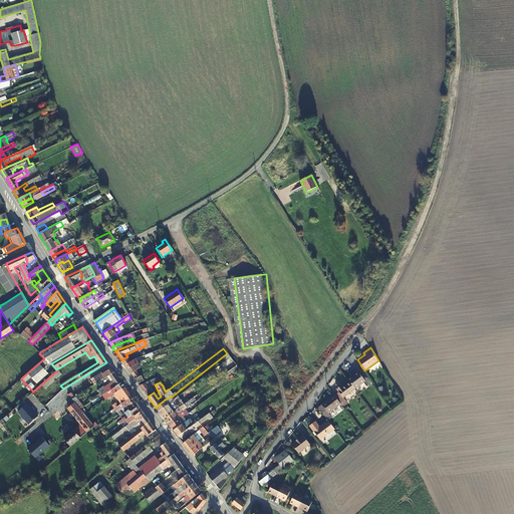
[(121,360),(125,365),(125,364),(131,362),(127,356),(122,359),(121,360)]
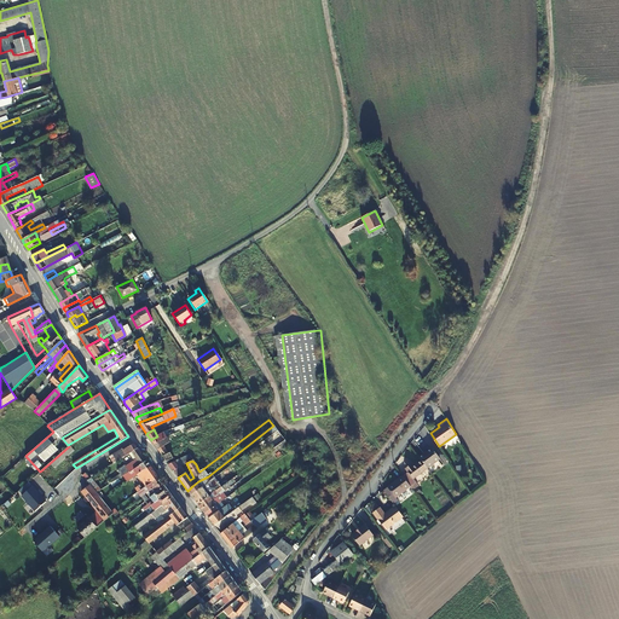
[(151,440),(154,445),(155,444),(169,435),(166,431),(157,437),(151,439),(151,440)]
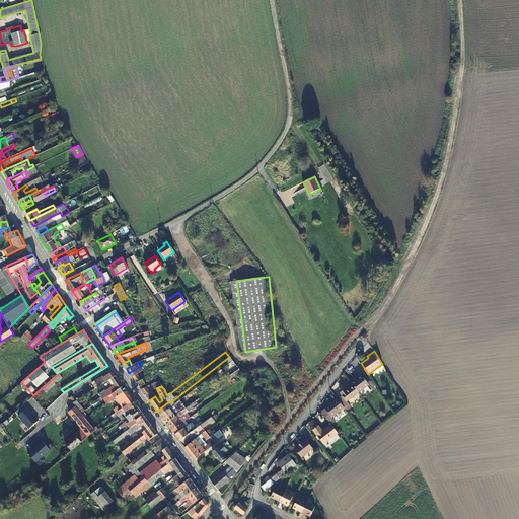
[(137,374),(142,371),(146,369),(148,368),(146,364),(142,365),(130,372),(129,373),(132,377),(133,376),(137,374)]
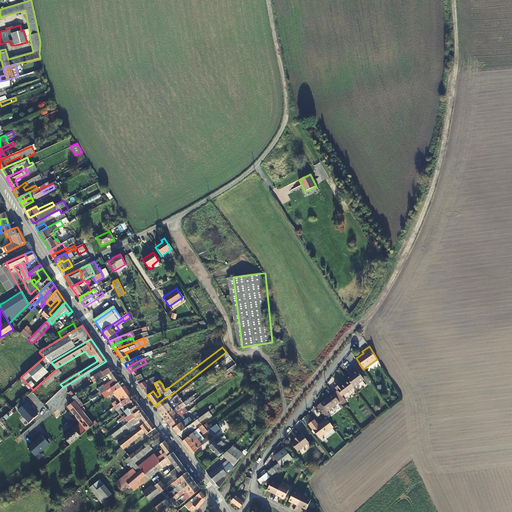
[(139,374),(135,369),(131,371),(130,372),(137,381),(151,375),(149,370),(148,370),(144,364),(140,366),(143,373),(139,374)]
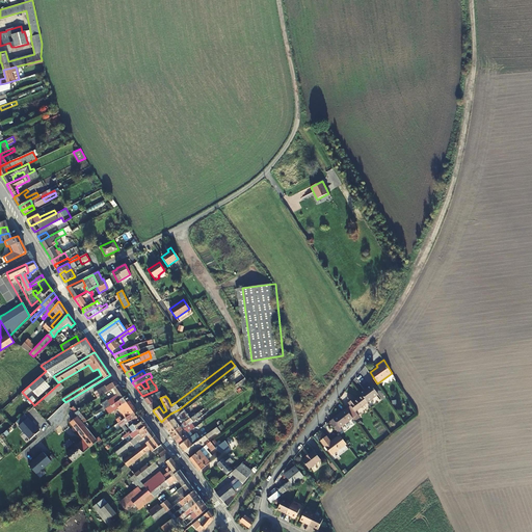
[(245,378),(232,388),(234,391),(247,381),(245,378)]
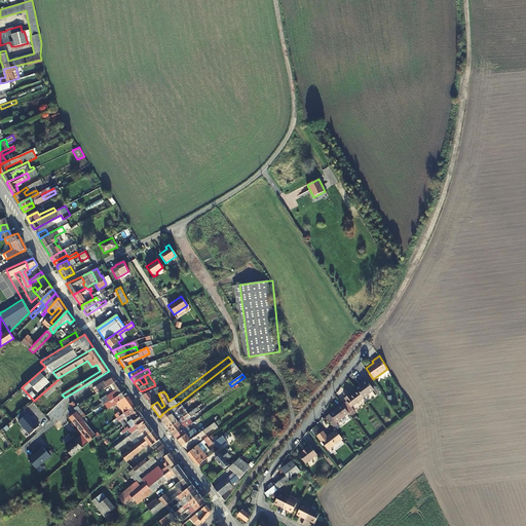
[(104,381),(99,384),(99,385),(100,387),(98,389),(100,391),(111,384),(117,381),(114,377),(113,377),(105,383),(104,381)]
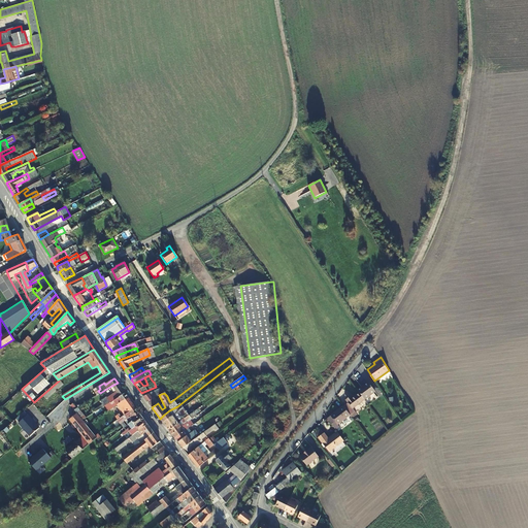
[(60,381),(59,381),(34,402),(33,403),(36,406),(45,398),(46,399),(63,385),(60,381)]
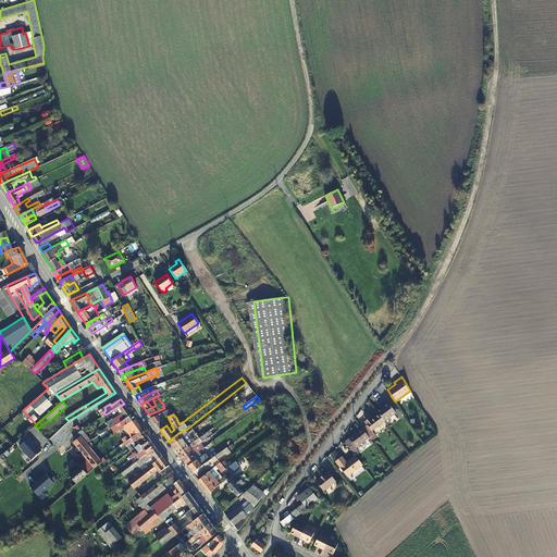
[(390,401),(378,410),(379,412),(380,413),(384,420),(394,413),(396,411),(390,401)]
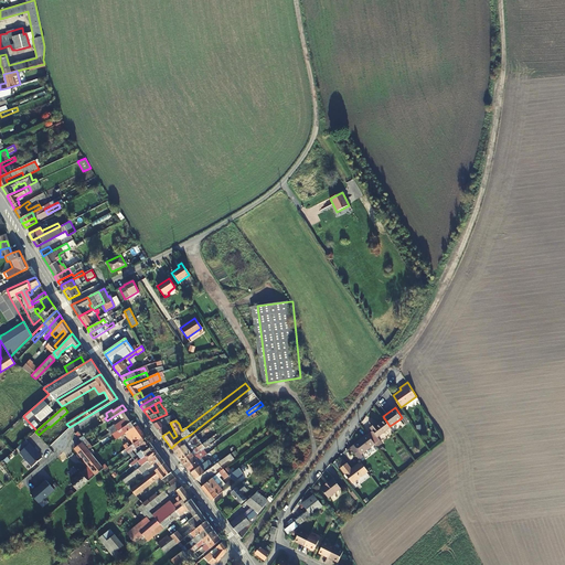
[(126,409),(119,413),(125,420),(115,427),(114,425),(107,429),(112,435),(114,433),(117,430),(121,428),(123,428),(134,420),(126,409)]
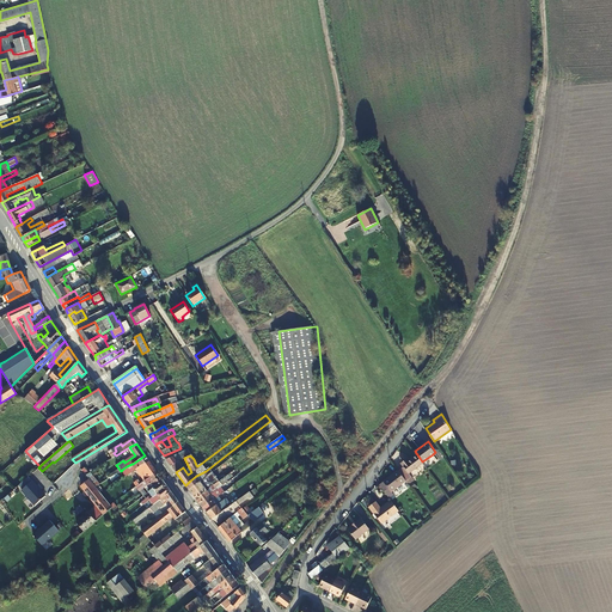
[(166,459),(176,472),(183,467),(178,461),(184,458),(190,456),(187,450),(166,458),(166,459)]
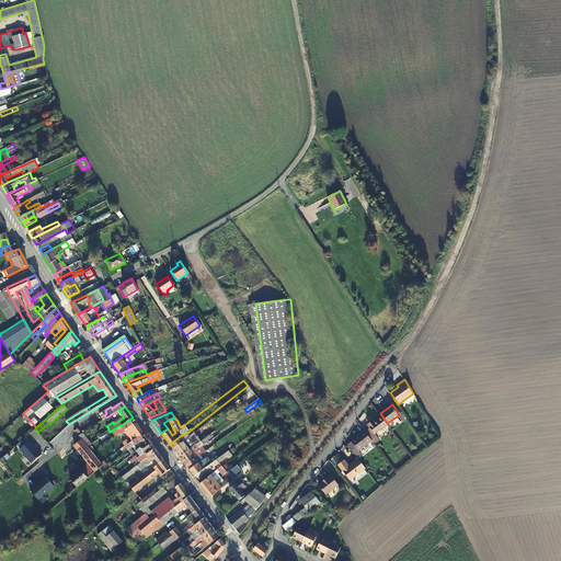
[(381,415),(374,421),(373,420),(367,424),(368,425),(364,428),(370,438),(376,435),(374,433),(387,423),(382,416),(381,415)]
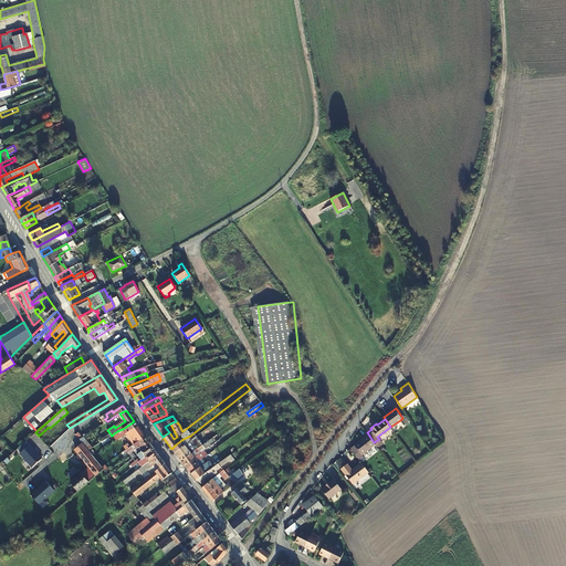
[(137,427),(138,427),(134,421),(123,429),(122,429),(123,431),(118,433),(121,437),(125,435),(132,429),(133,430),(137,427)]
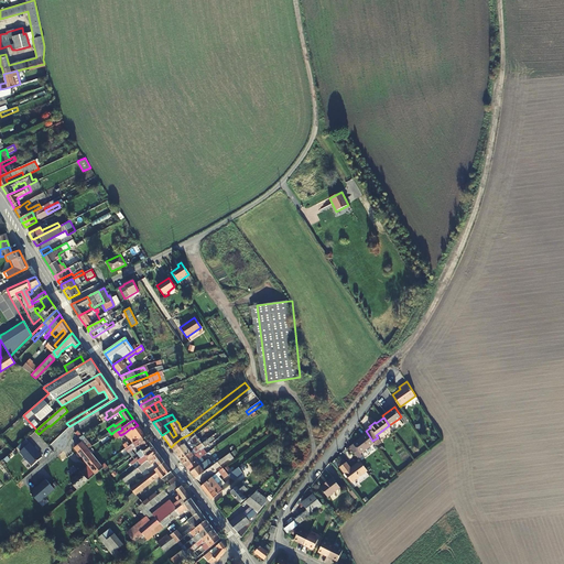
[(131,427),(125,433),(127,436),(125,437),(123,438),(125,442),(129,438),(140,431),(141,430),(138,425),(137,425),(132,429),(131,427)]
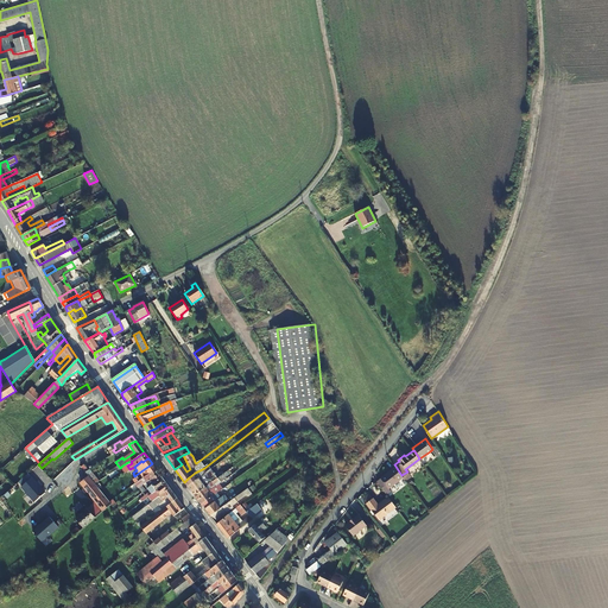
[(156,469),(152,463),(151,464),(139,473),(143,477),(154,469),(156,469)]
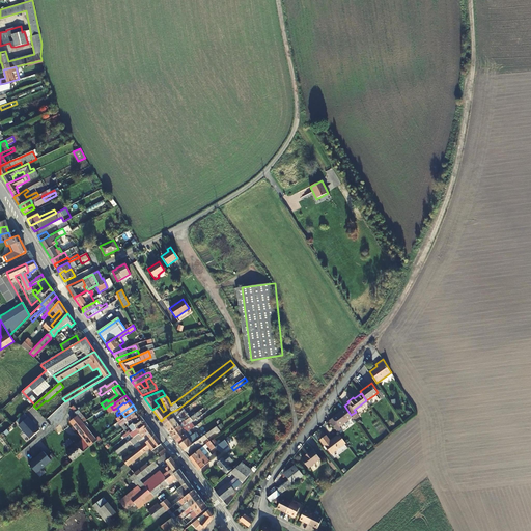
[(344,406),(330,416),(327,419),(335,430),(339,427),(337,425),(351,415),(344,406)]
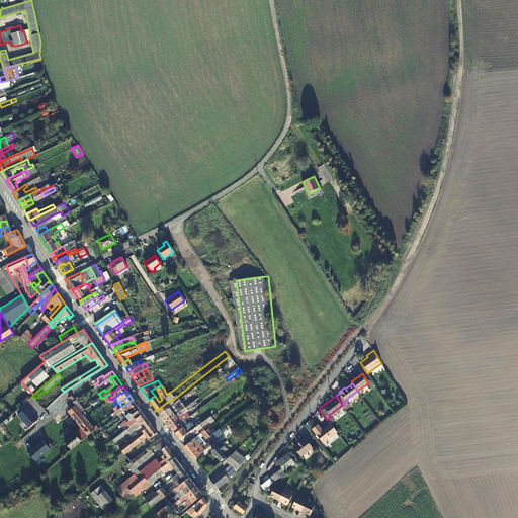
[(158,410),(157,411),(160,415),(161,414),(169,408),(175,404),(179,400),(178,398),(168,405),(166,403),(161,407),(158,410)]
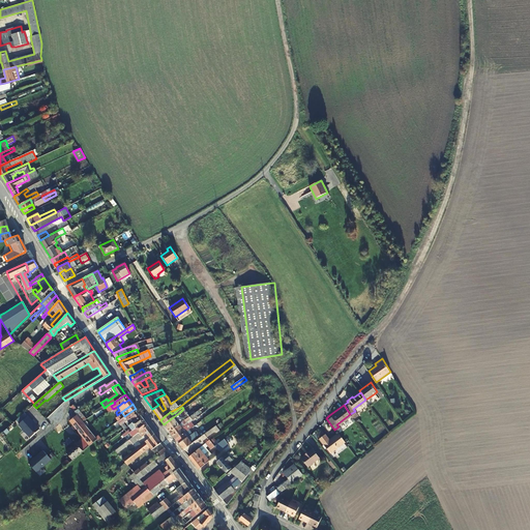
[(124,416),(127,420),(138,413),(139,412),(136,409),(135,409),(124,416)]
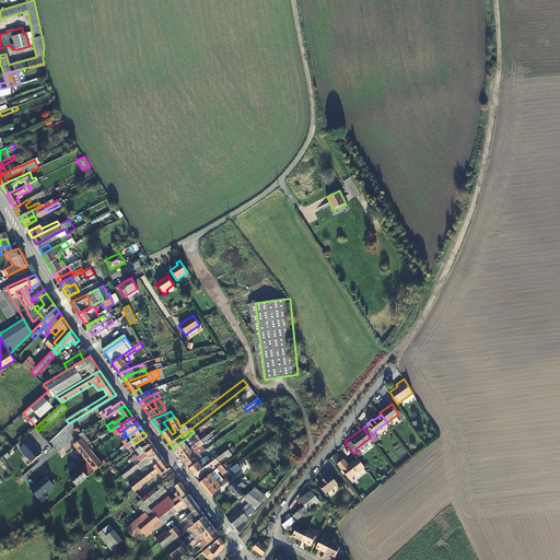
[(31,463),(42,452),(26,434),(14,445),(31,463)]
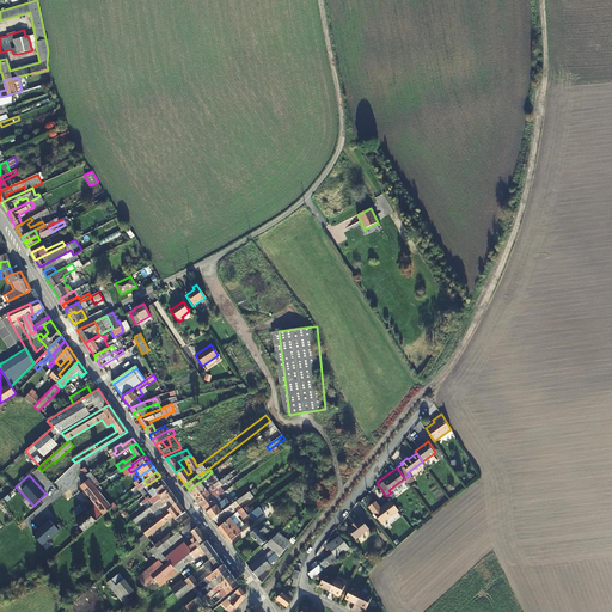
[(147,491),(148,491),(161,481),(163,481),(160,476),(159,477),(147,485),(145,488),(147,491)]
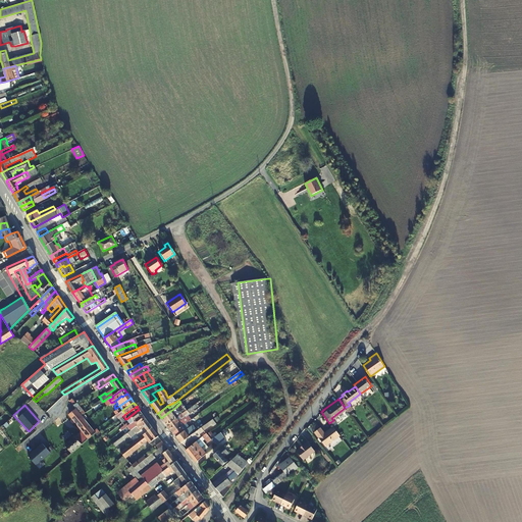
[(82,416),(75,409),(69,414),(83,430),(65,445),(68,450),(60,457),(63,460),(83,445),(89,438),(96,432),(94,430),(91,426),(86,421),(82,416)]
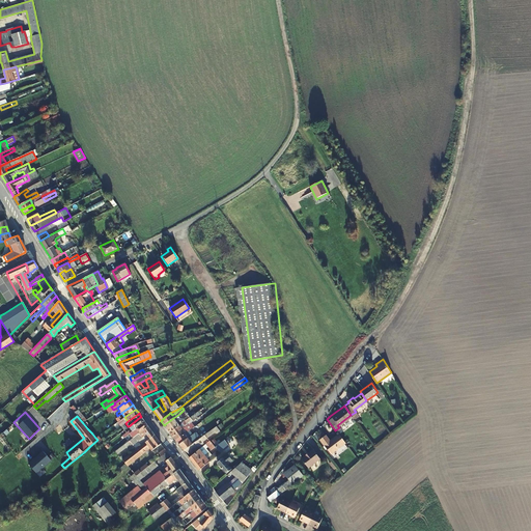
[(132,431),(135,428),(144,422),(144,421),(141,417),(140,417),(129,426),(132,431)]
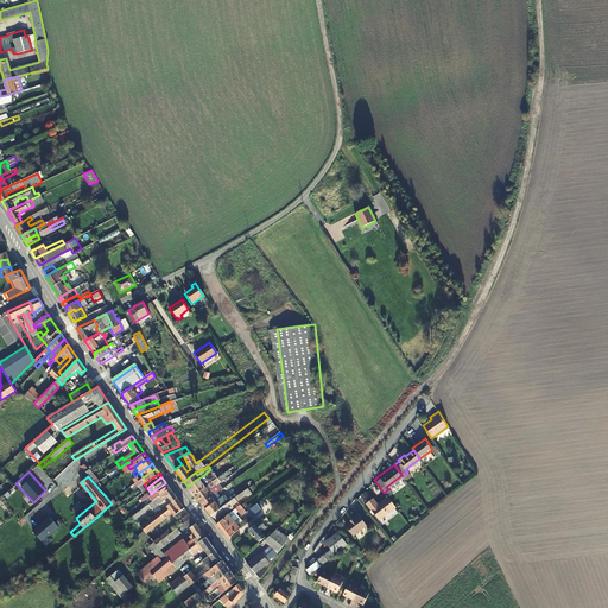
[(188,487),(191,492),(202,482),(198,479),(189,486),(188,487)]
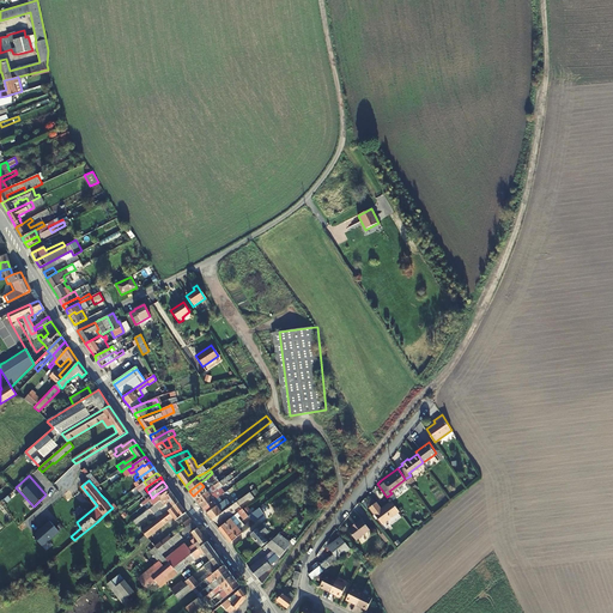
[(170,492),(170,491),(167,486),(167,487),(156,495),(159,501),(170,492)]
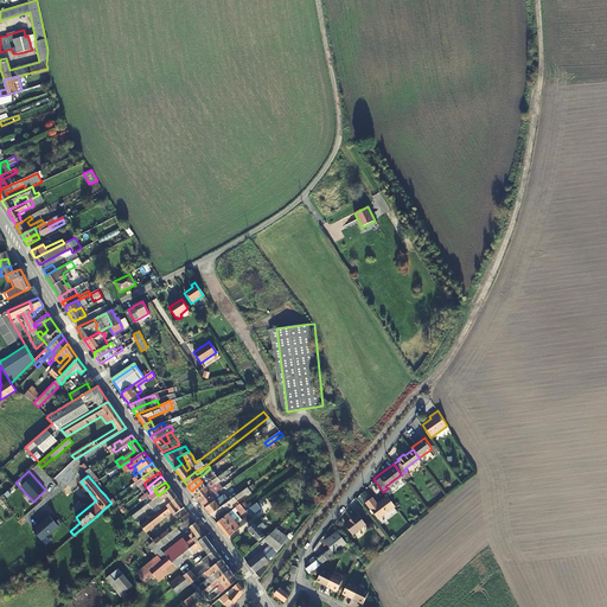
[(191,491),(193,494),(205,486),(202,481),(191,491)]
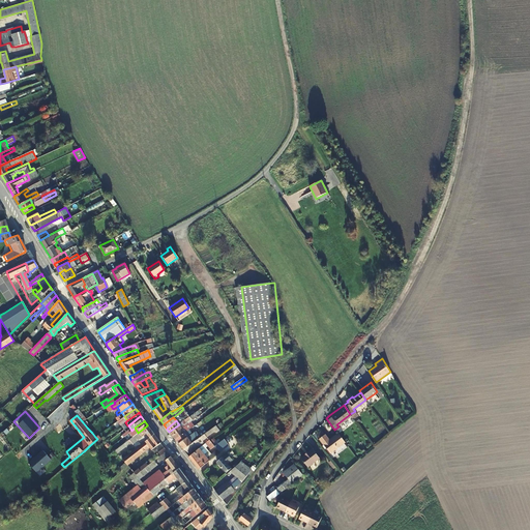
[(193,428),(192,428),(195,432),(204,425),(201,421),(193,428)]
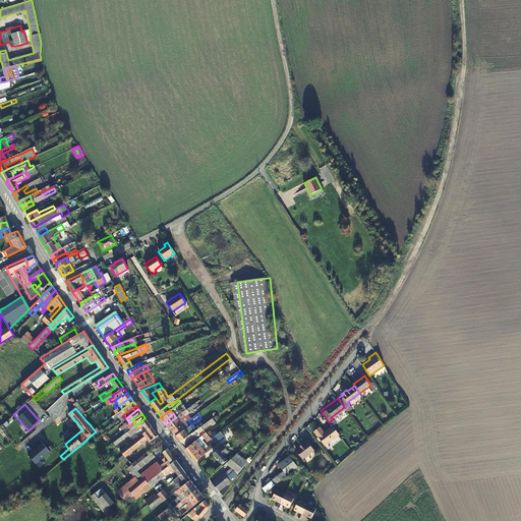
[(113,444),(115,446),(124,439),(124,440),(129,436),(130,437),(135,432),(143,426),(147,430),(152,426),(149,422),(145,417),(145,418),(135,425),(114,443),(113,444)]
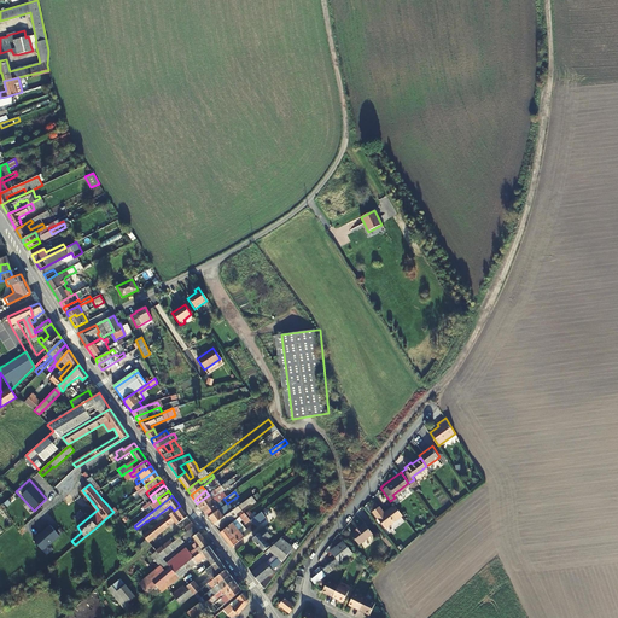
[(209,495),(197,503),(200,508),(213,500),(209,495)]
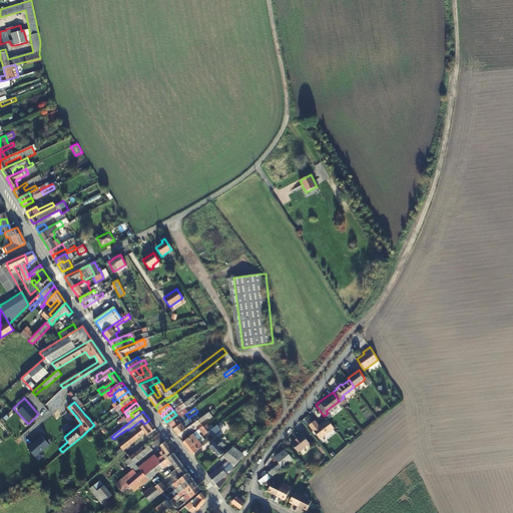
[(200,417),(197,412),(188,418),(192,423),(200,417)]
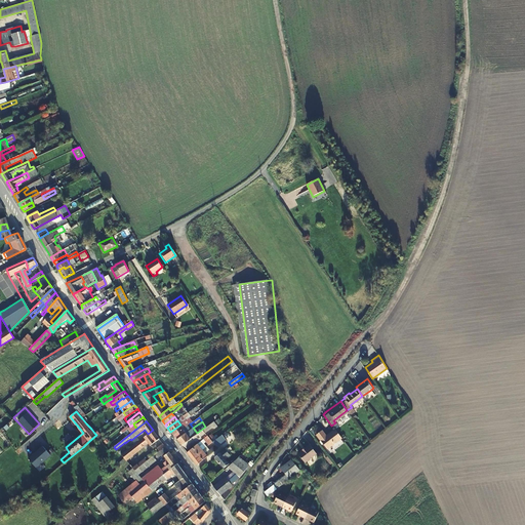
[(170,432),(173,436),(184,429),(180,425),(170,432)]
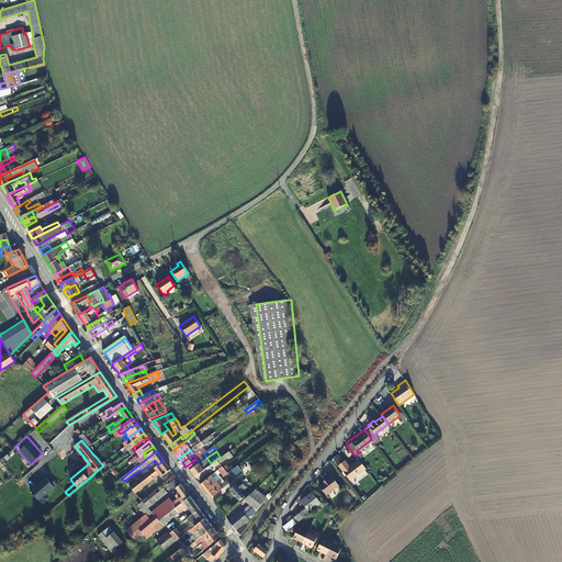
[(186,467),(189,471),(199,463),(200,463),(197,459),(186,467)]
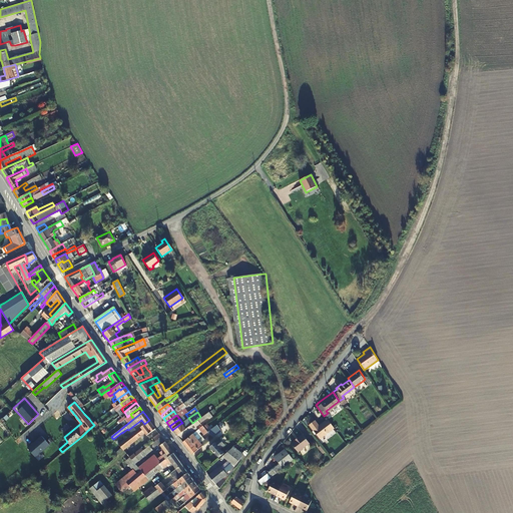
[(320,439),(334,428),(327,419),(323,422),(323,423),(319,427),(314,421),(309,425),(320,439)]
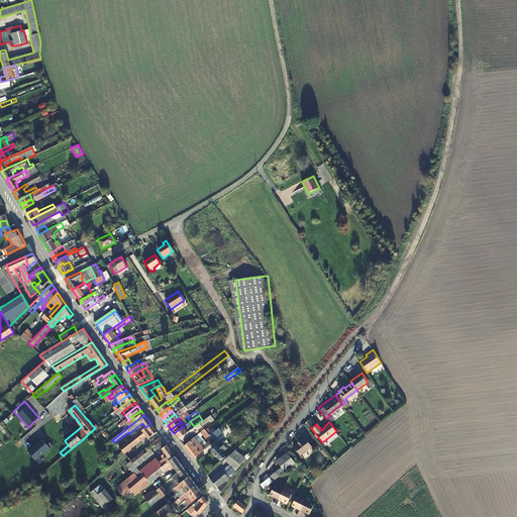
[(150,423),(145,427),(138,433),(124,443),(119,448),(124,453),(130,461),(132,464),(144,454),(142,451),(135,457),(128,449),(145,436),(147,438),(157,431),(150,423)]
